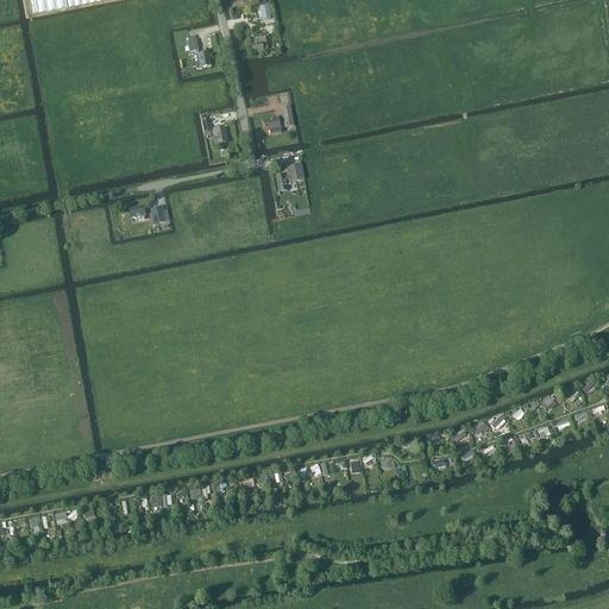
[(71,8),(110,0),(30,0),(33,16),(71,8)]
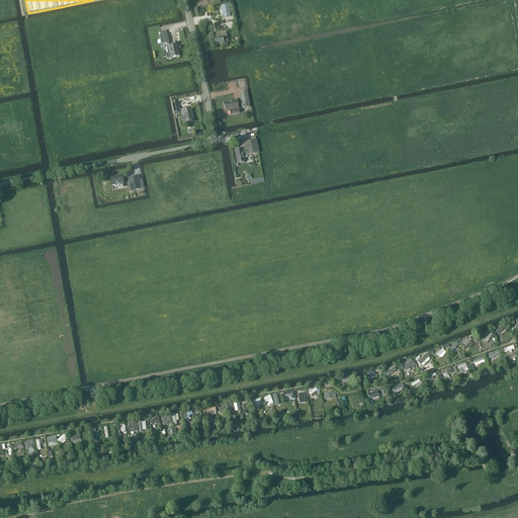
[(229,5),(222,7),(224,18),(231,17),(230,13),(229,5)]
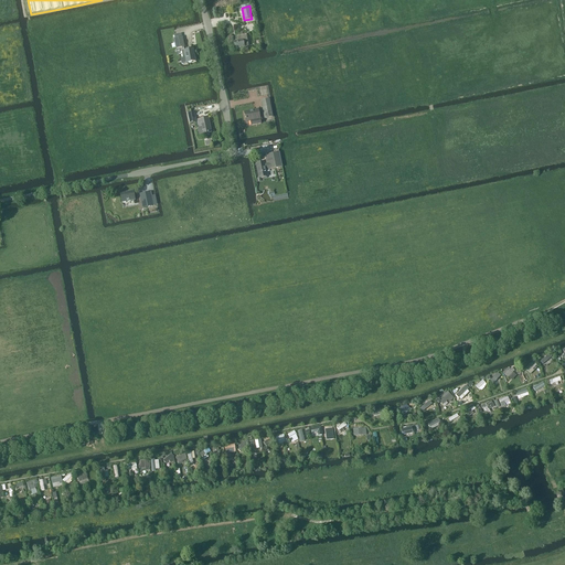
[(174,39),(176,49),(181,48),(183,59),(182,59),(181,60),(181,64),(183,65),(188,64),(187,63),(195,61),(193,49),(184,51),(183,46),(184,46),(182,33),(174,35),(174,39)]
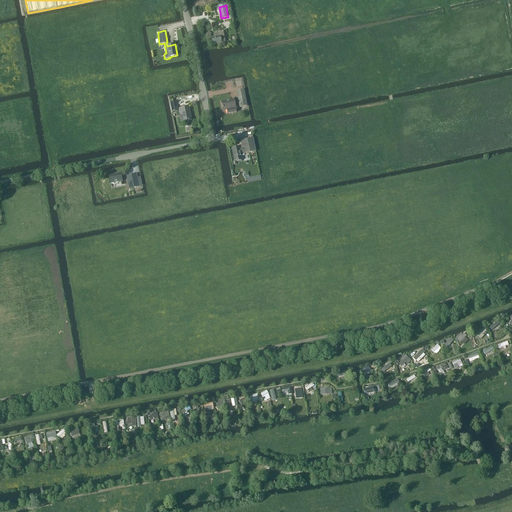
[(213,44),(216,44),(225,42),(223,31),(215,33),(215,37),(212,38),(213,44)]
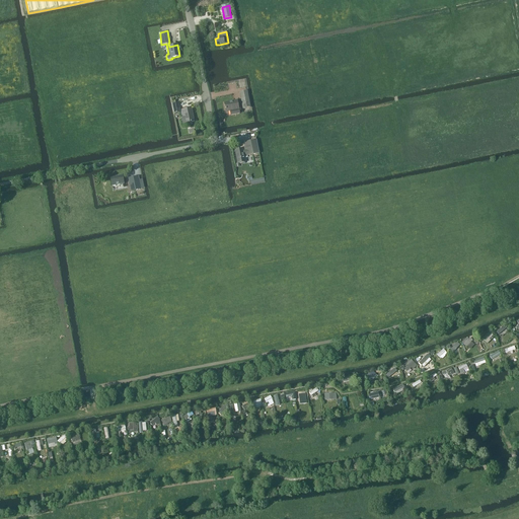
[(247,91),(240,92),(243,108),(250,107),(247,91)]
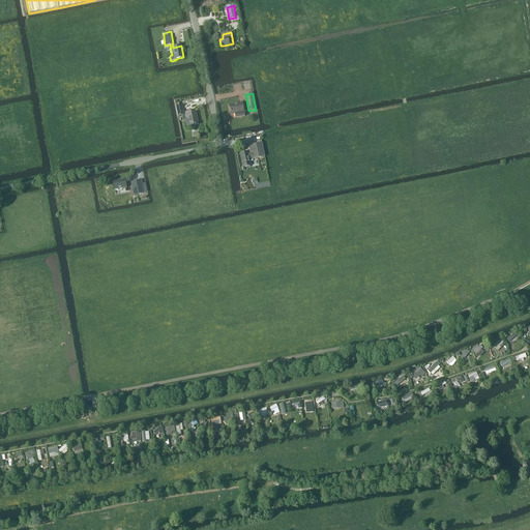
[(245,116),(242,104),(229,106),(231,114),(235,114),(235,118),(245,116)]
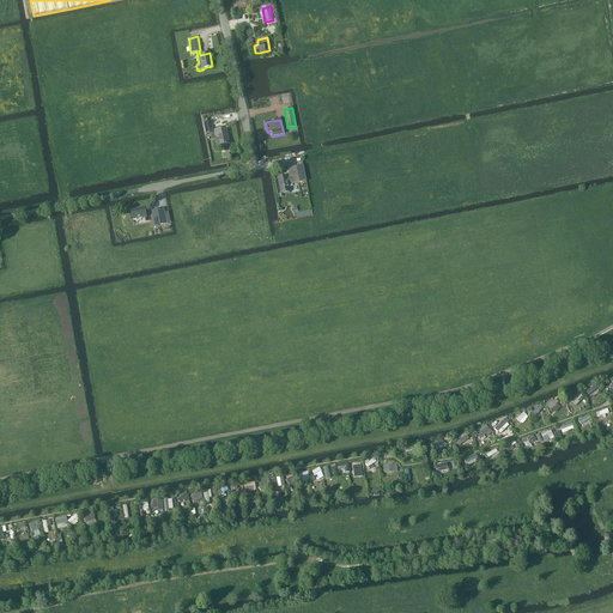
[(202,123),(205,134),(213,133),(211,121),(202,123)]
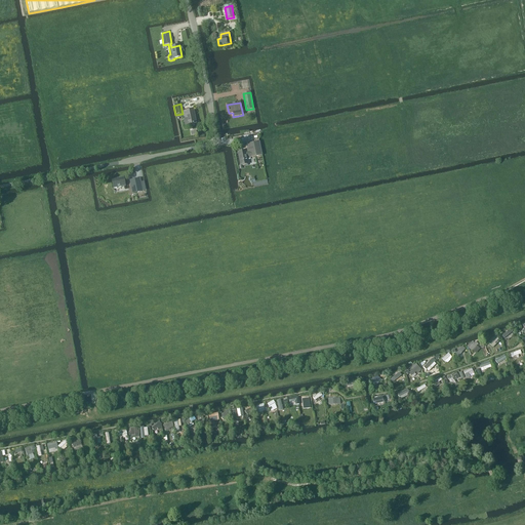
[(194,110),(185,112),(186,119),(185,120),(186,125),(196,123),(194,110)]
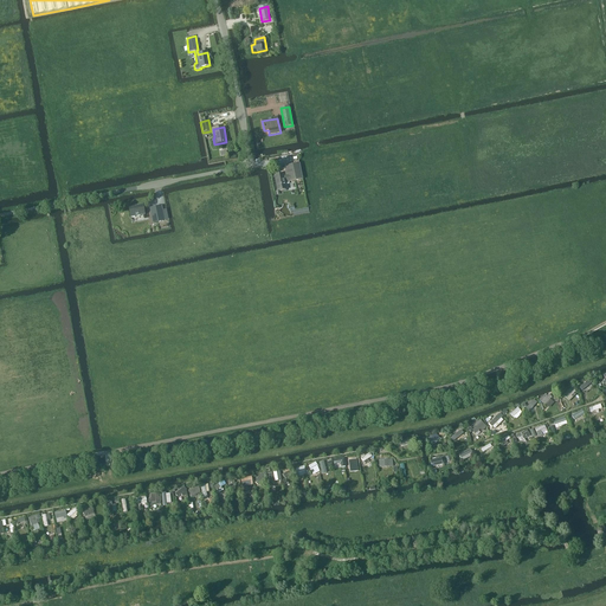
[(300,163),(284,167),(287,176),(284,176),(287,184),(289,184),(303,180),(300,163)]
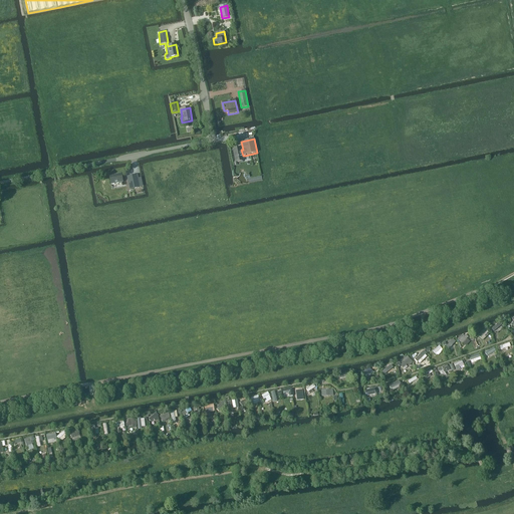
[(241,148),(233,149),(235,161),(236,165),(238,165),(237,163),(244,161),(243,156),(241,150),(241,148)]
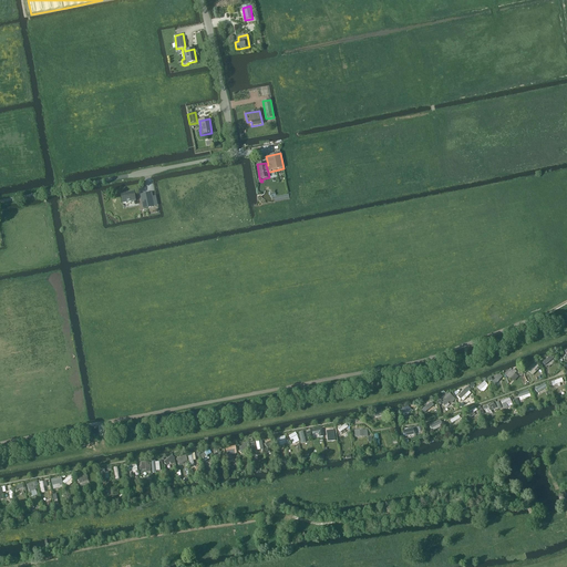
[(123,204),(135,202),(134,192),(121,195),(123,204)]
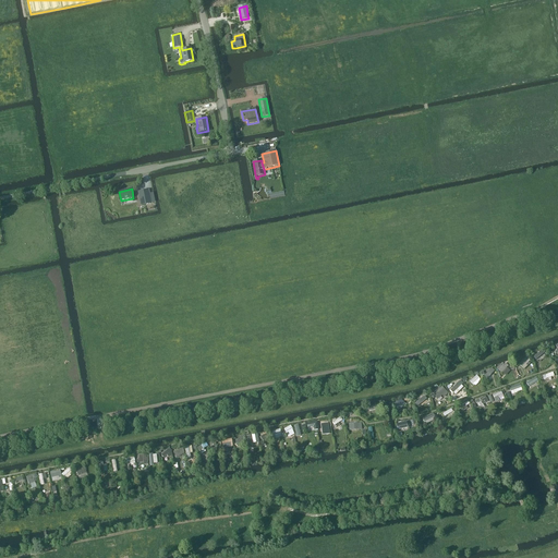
[(149,190),(140,192),(142,205),(155,203),(154,193),(149,194),(149,190)]
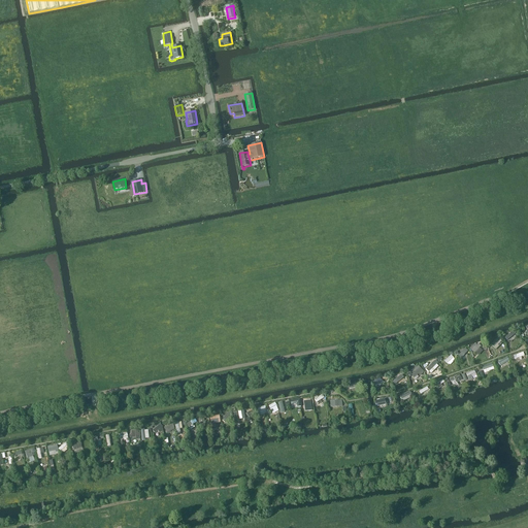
[(514,330),(504,338),(507,340),(516,333),(514,330)]
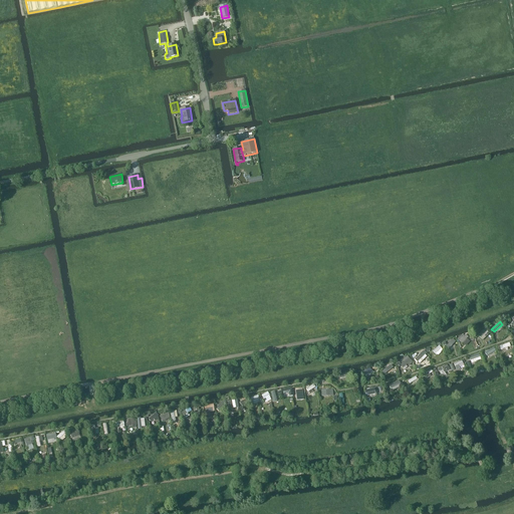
[(485,328),(478,335),(481,337),(487,331),(485,328)]
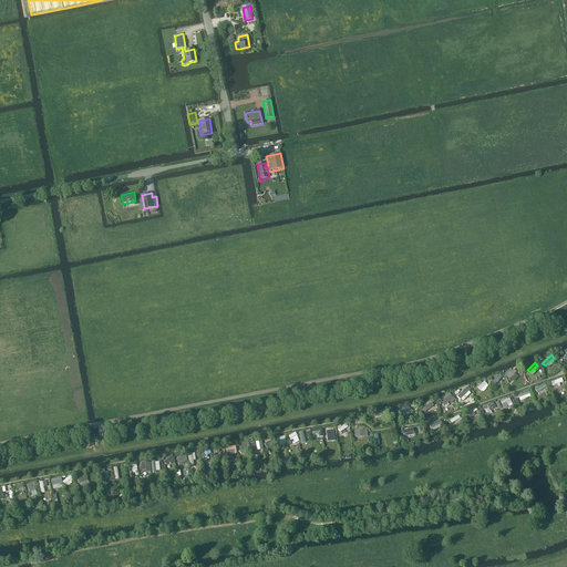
[(514,369),(507,377),(511,380),(517,372),(514,369)]
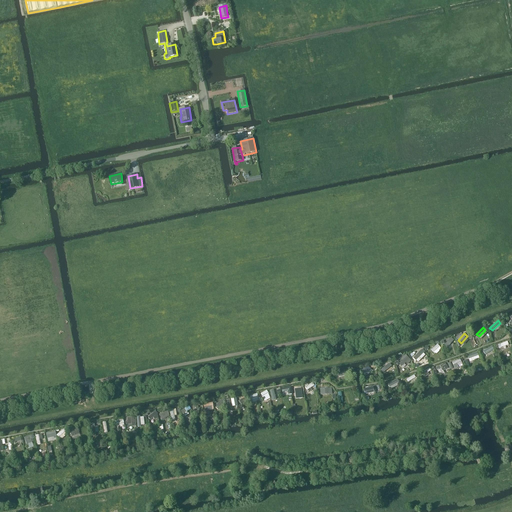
[(451,338),(444,345),(448,348),(454,341),(451,338)]
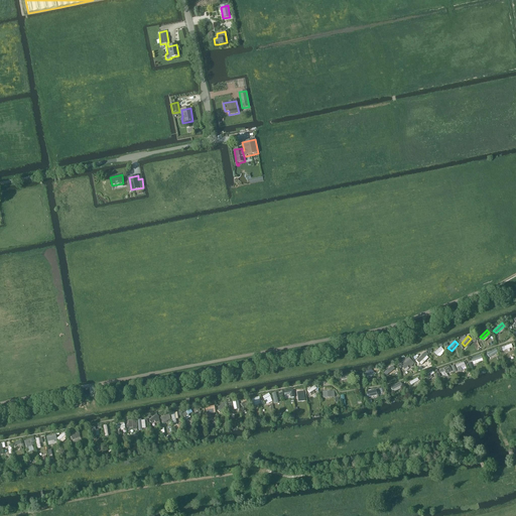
[(440,348),(434,353),(437,356),(443,351),(440,348)]
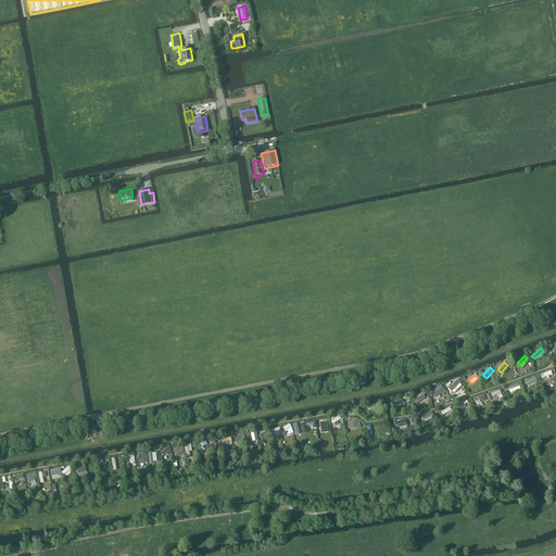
[(534,376),(525,381),(527,386),(536,380),(534,376)]
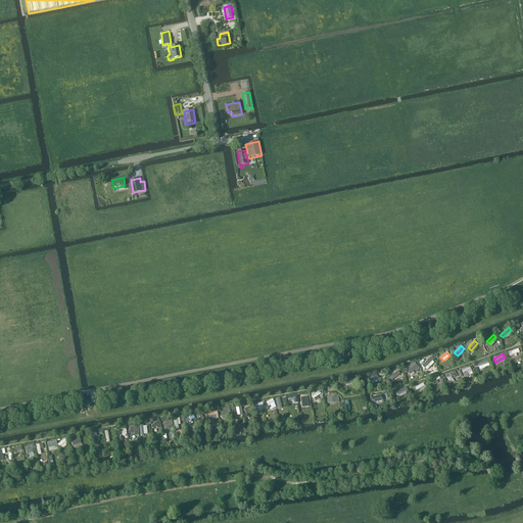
[(431,357),(423,366),(426,369),(434,360),(431,357)]
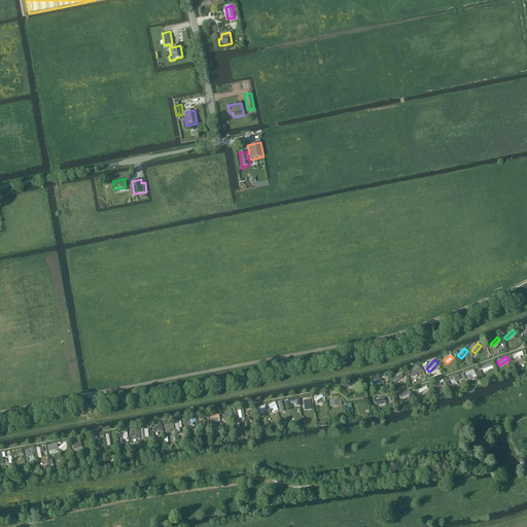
[(420,367),(411,374),(414,377),(422,371),(420,367)]
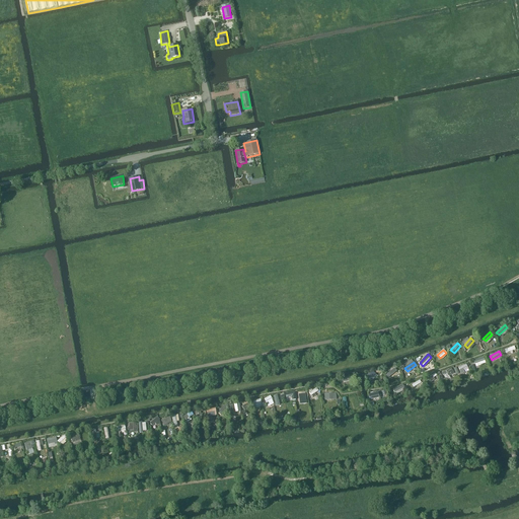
[(402,384),(393,389),(395,393),(404,388),(402,384)]
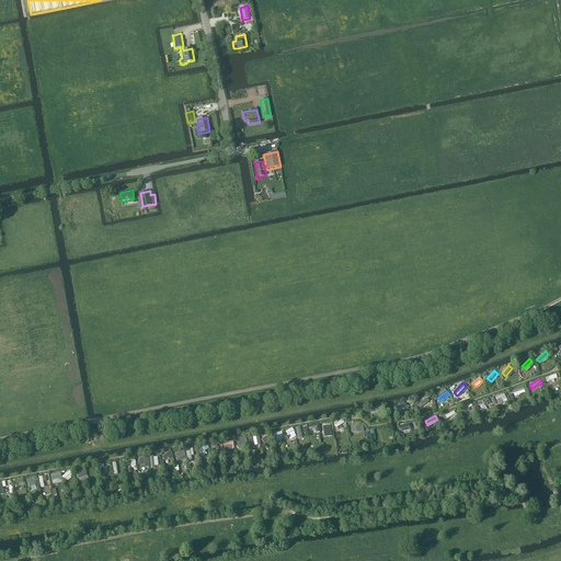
[(342,419),(334,424),(336,427),(344,423),(342,419)]
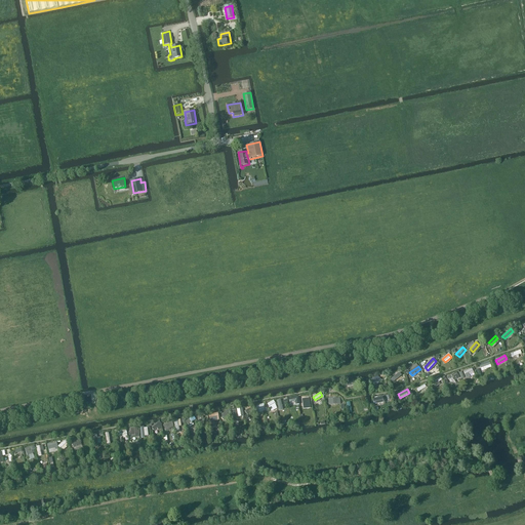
[(309,398),(301,399),(304,410),(311,408),(309,398)]
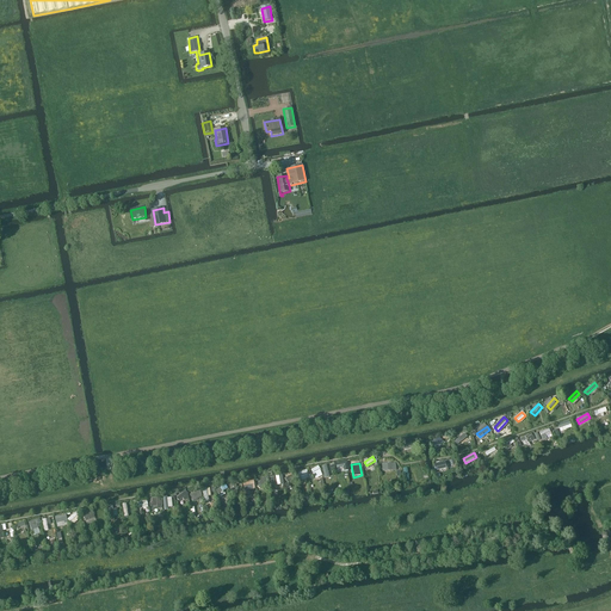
[(226,485),(217,491),(220,495),(228,489),(226,485)]
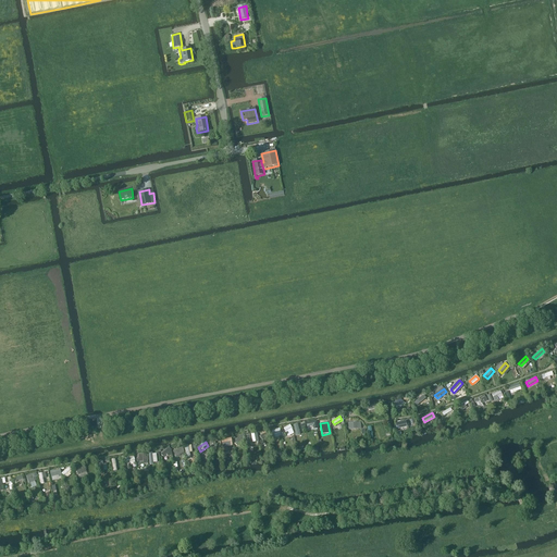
[(169,447),(161,454),(164,458),(172,450),(169,447)]
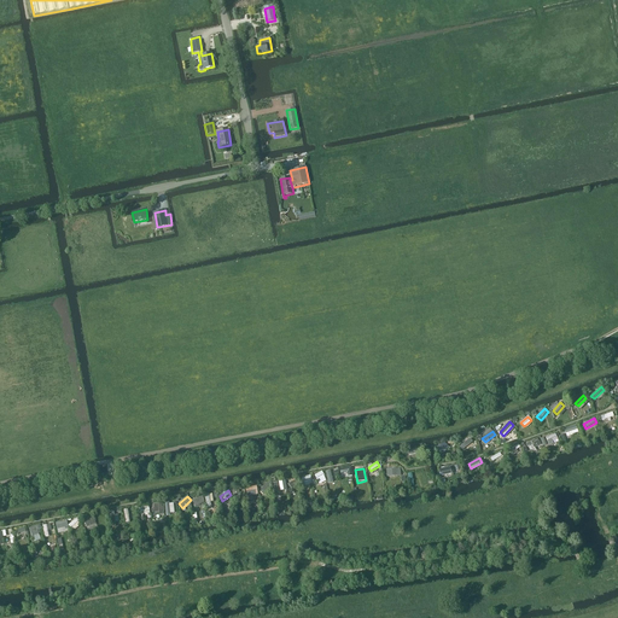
[(202,496),(192,501),(196,507),(205,502),(202,496)]
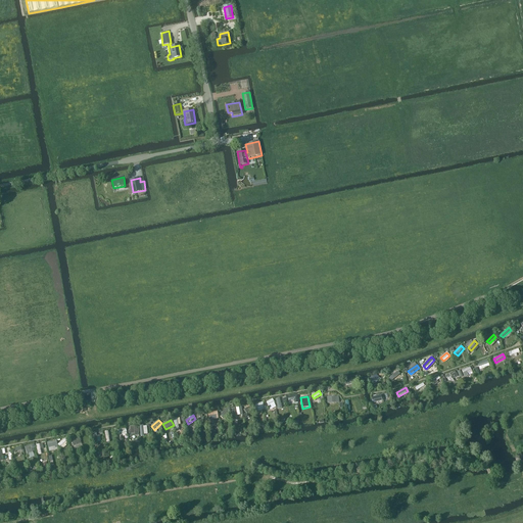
[(78,436),(70,439),(74,445),(81,443),(78,436)]
